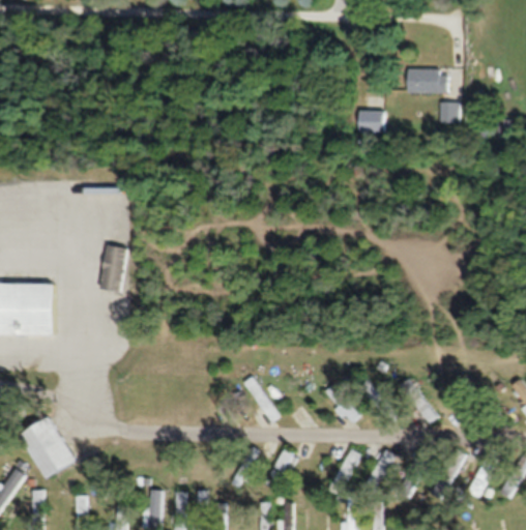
[(407,93),(447,93),(447,70),(407,70),(407,93)]
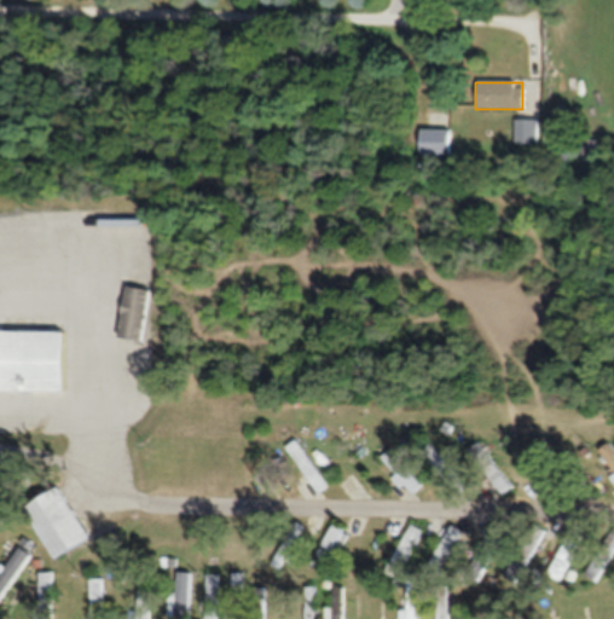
[(536,144),(536,120),(514,120),(514,144),(536,144)]
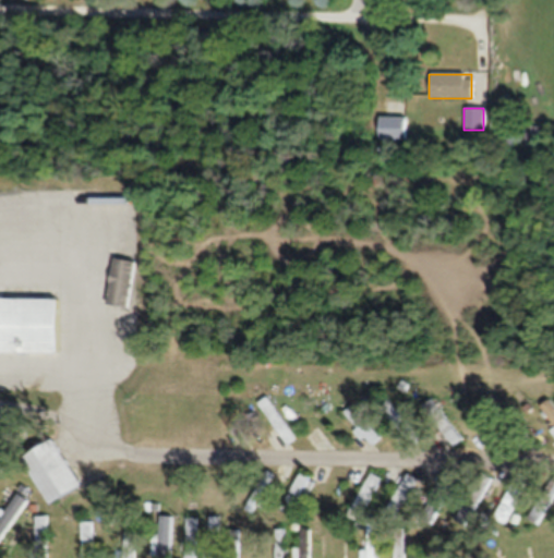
[(378,138),(404,138),(404,117),(378,117),(378,138)]
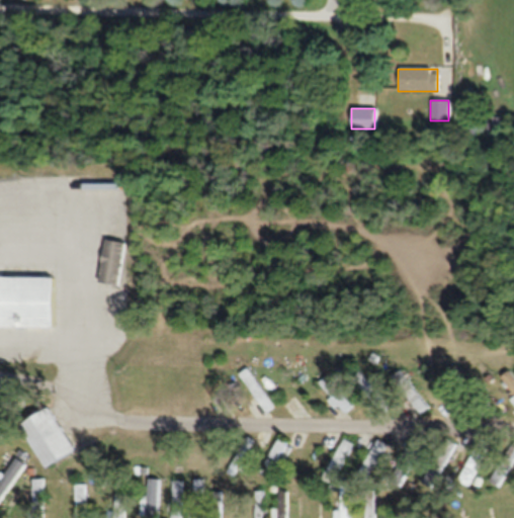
[(28,192),(0,187),(0,210),(24,216),(28,192)]
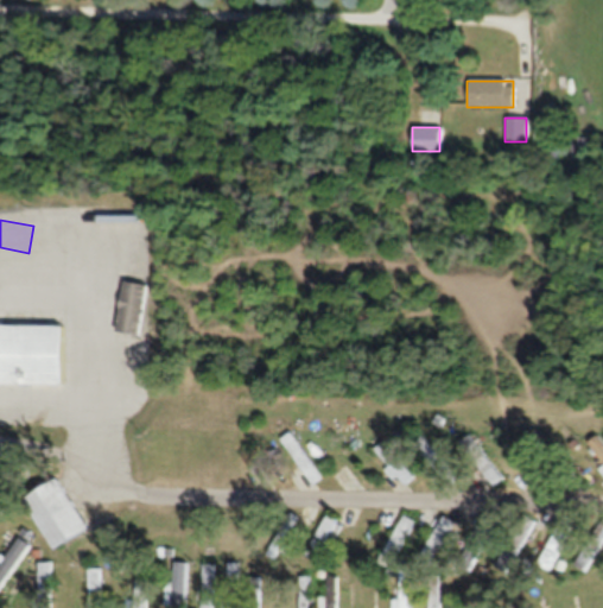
[(110,331),(134,335),(143,285),(119,282),(110,331)]
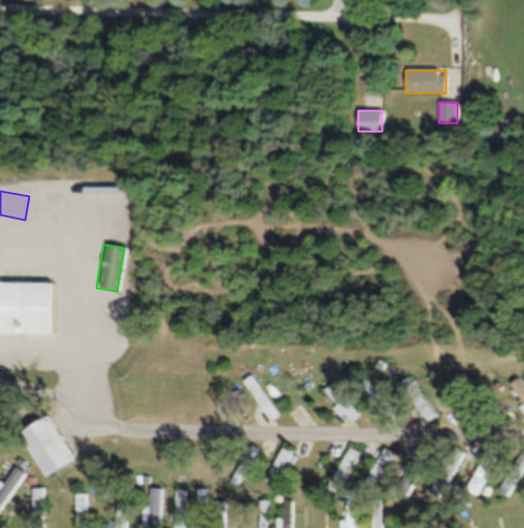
[(0,331),(48,333),(50,282),(0,279),(0,331)]
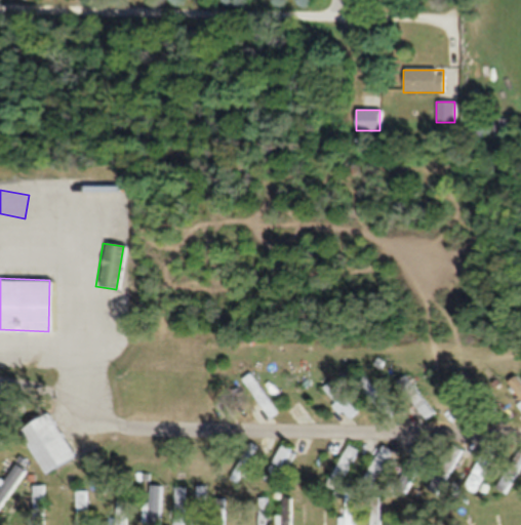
[(278,412),(250,373),(241,378),(270,418),(278,412)]
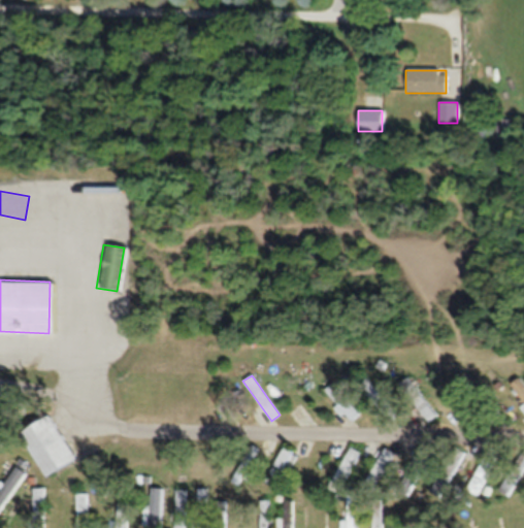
[(435,416),(407,376),(398,384),(425,423),(435,416)]
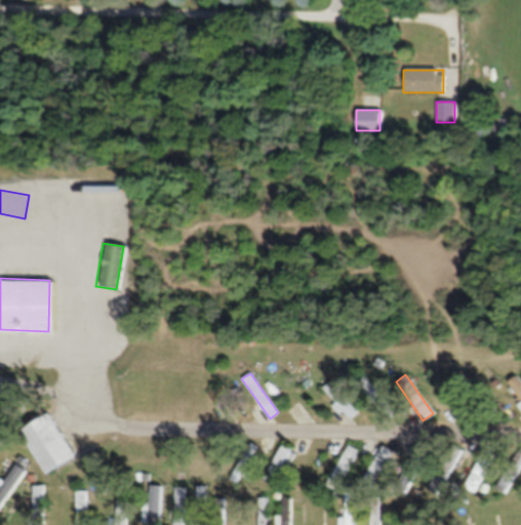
[(358,381),(385,417),(392,412),(366,375),(358,381)]
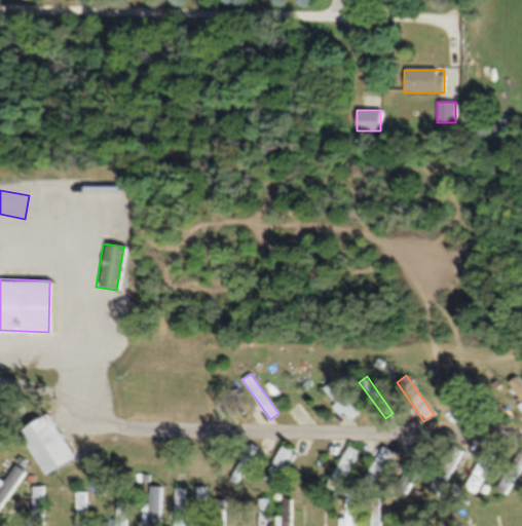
[(349,419),(359,410),(328,382),(320,392),(349,419)]
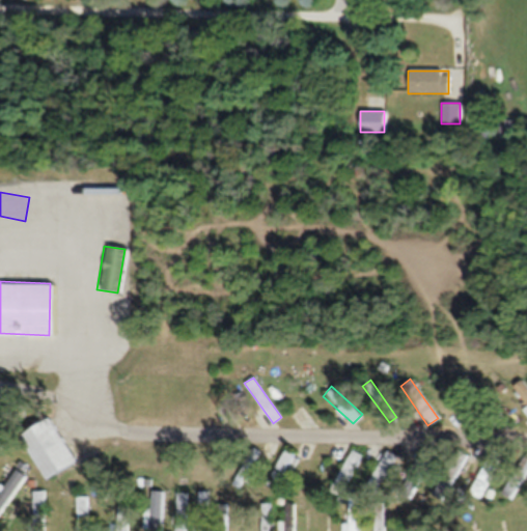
[(75,462),(49,418),(18,437),(45,480),(75,462)]
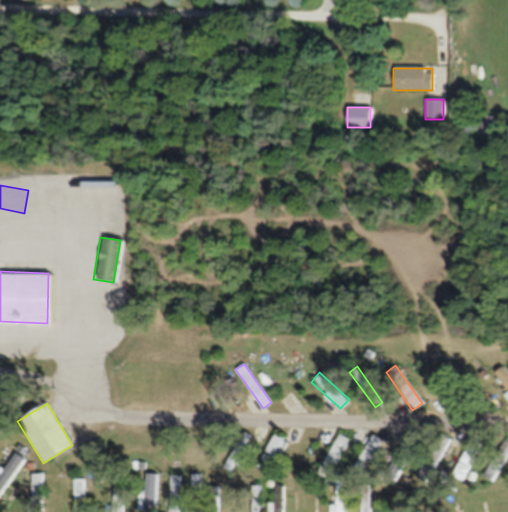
[(262,472),(282,439),(274,433),(253,466),(262,472)]
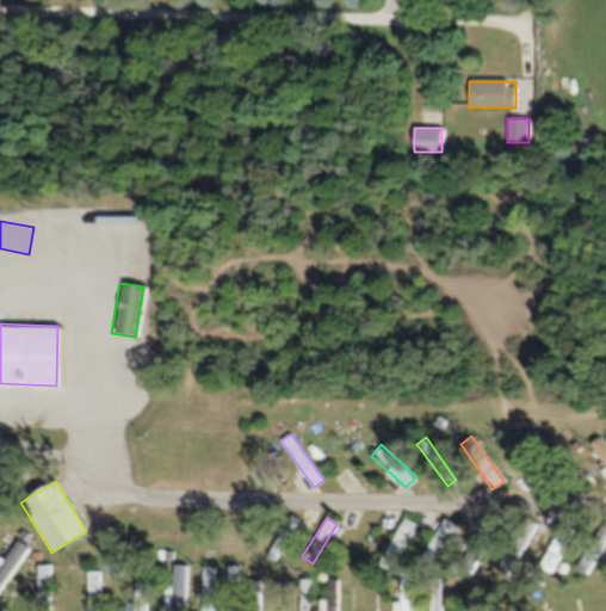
[(540,566),(552,571),(574,523),(562,517),(540,566)]
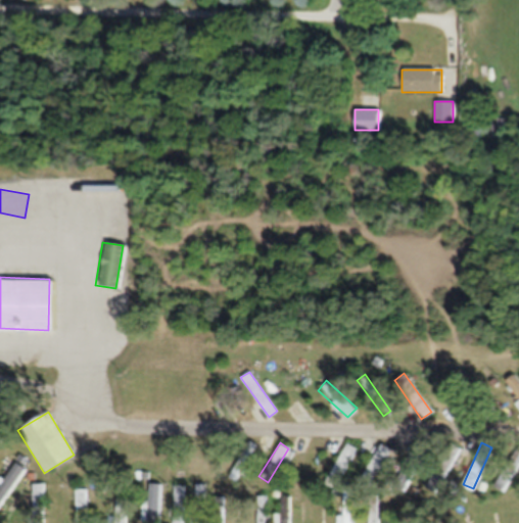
[(355,448),(345,443),(322,482),(331,488),(355,448)]
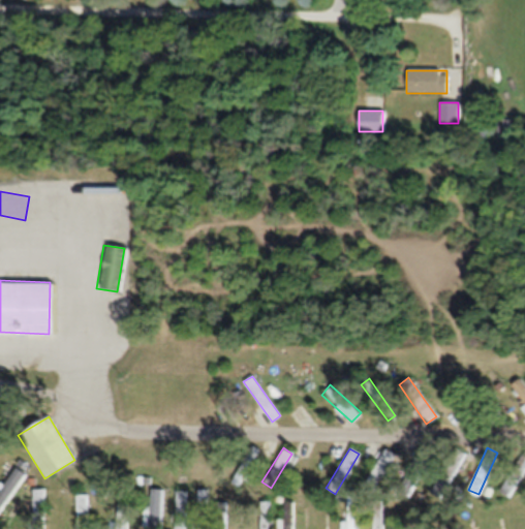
[(431,456),(421,448),(394,489),(404,496),(431,456)]
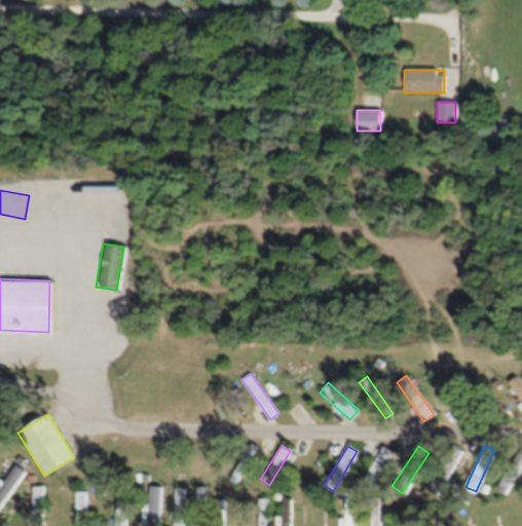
[(393,453),(384,447),(358,484),(366,490),(393,453)]
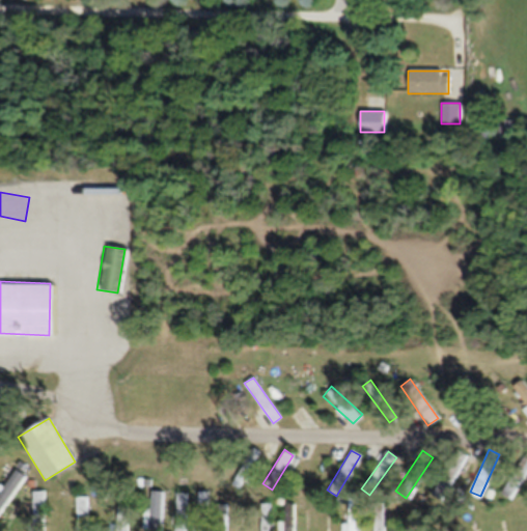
[(431,497),(441,502),(462,459),(452,454),(431,497)]
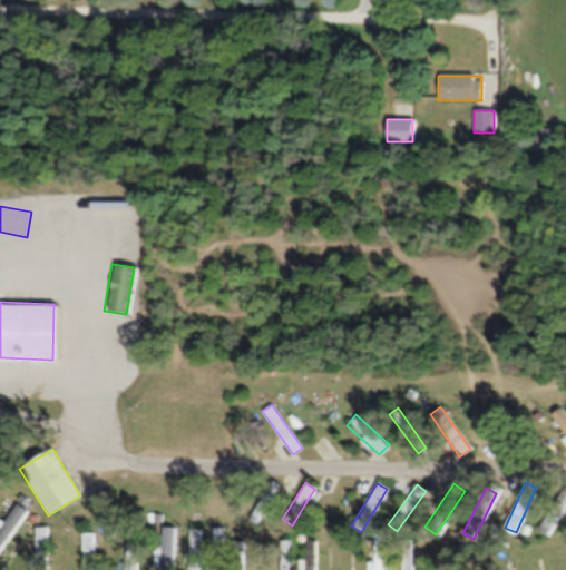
[(0,546),(17,522),(3,513),(0,518),(0,546)]
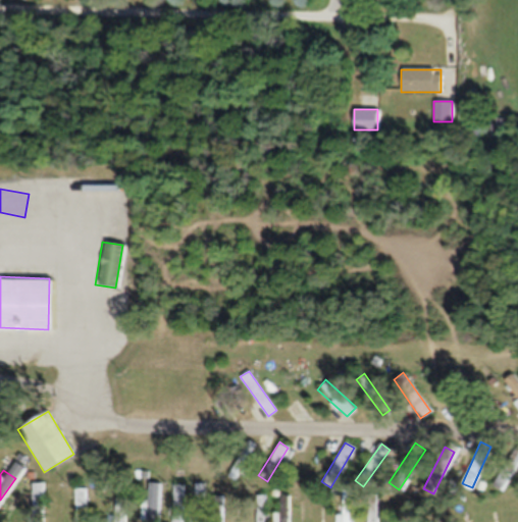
[(202,521),(203,482),(195,482),(194,521),(202,521)]
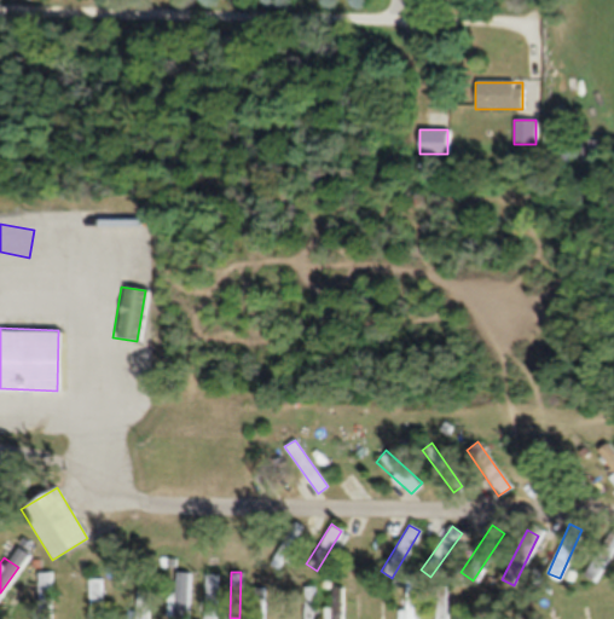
[(186,618),(187,573),(172,573),(172,618),(186,618)]
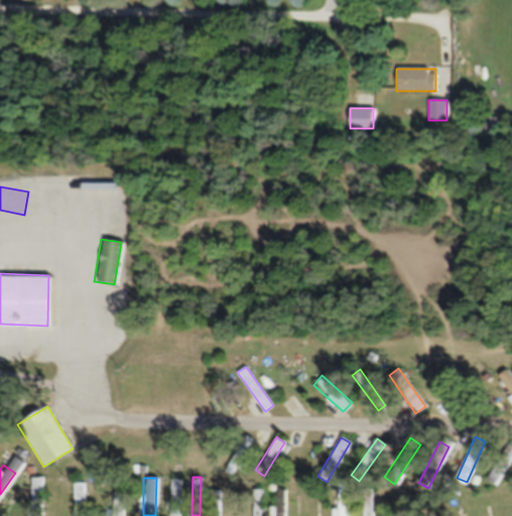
[(178,515),(180,479),(170,479),(169,515),(178,515)]
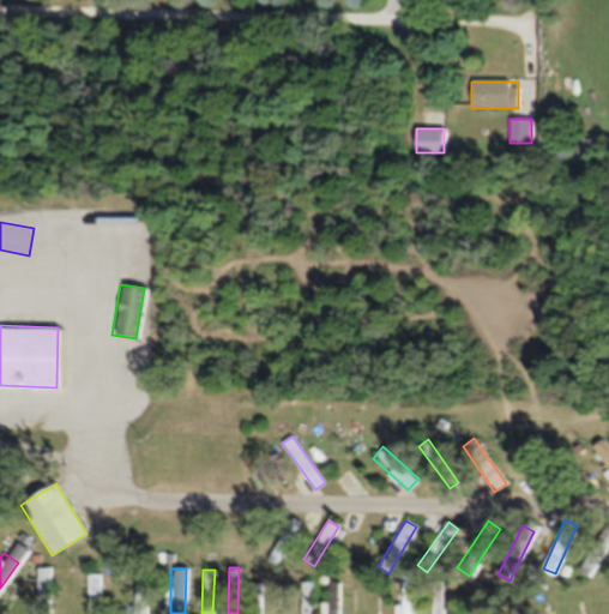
[(35,573),(34,613),(44,613),(44,573),(35,573)]
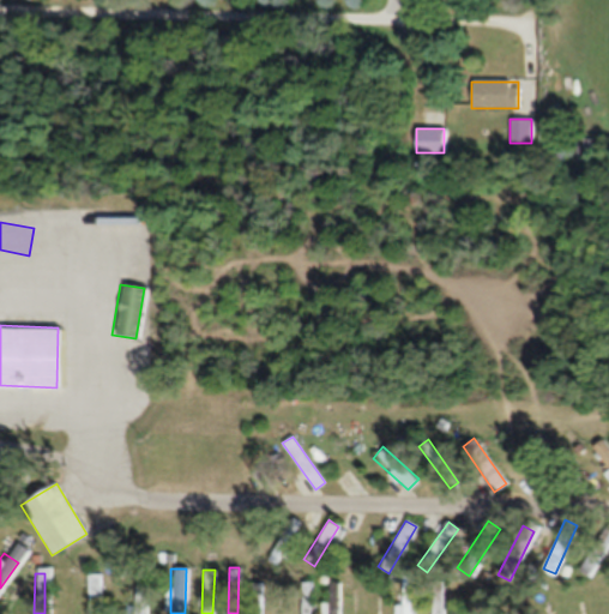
[(88,613),(98,613),(100,575),(88,575),(88,613)]
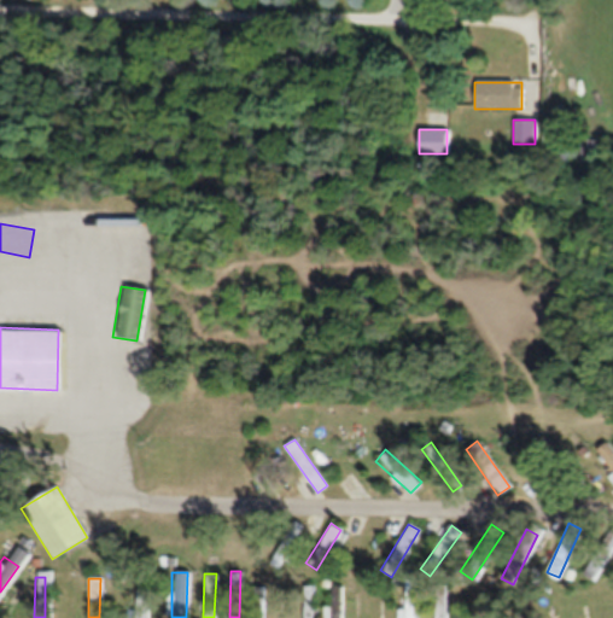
[(415,617),(415,579),(402,579),(401,617),(415,617)]
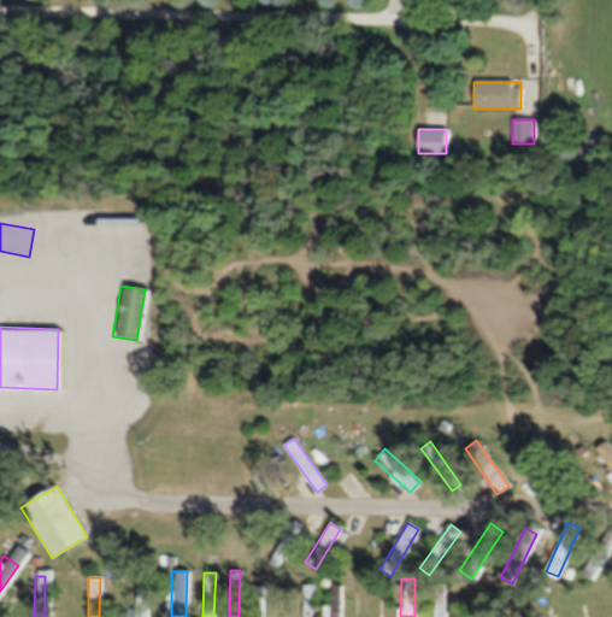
[(254,616),(264,616),(264,585),(256,585),(254,616)]
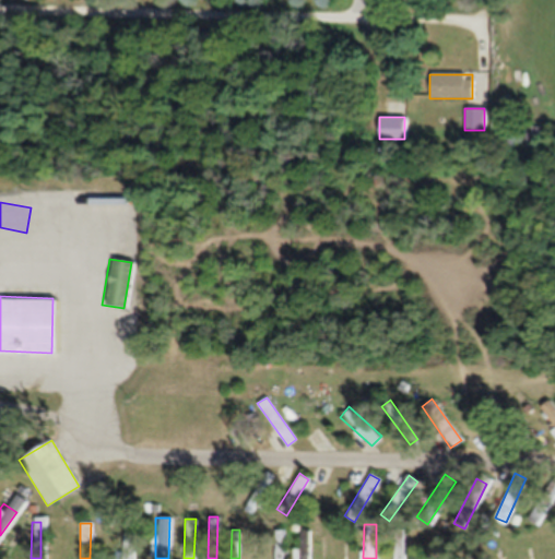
[(402,558),(403,530),(392,530),(392,558),(402,558)]
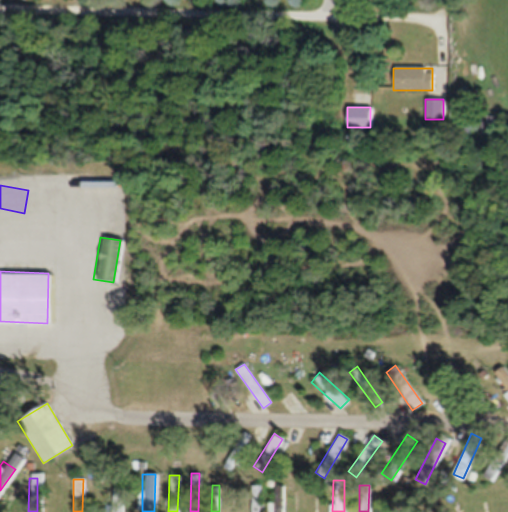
[(258,511),(259,486),(251,486),(250,511),(258,511)]
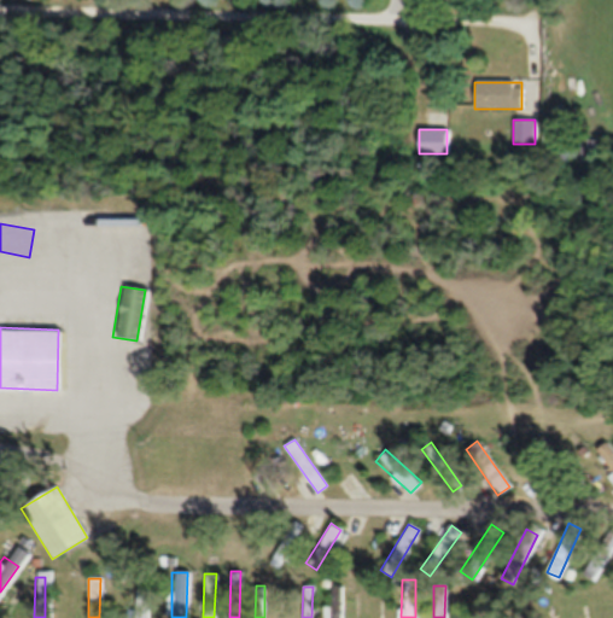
[(327,587),(327,617),(340,617),(340,587),(327,587)]
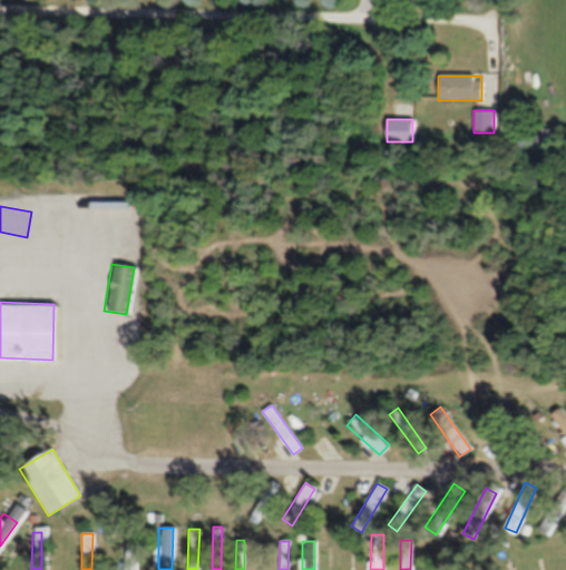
[(135,569),(136,542),(124,542),(123,569),(135,569)]
